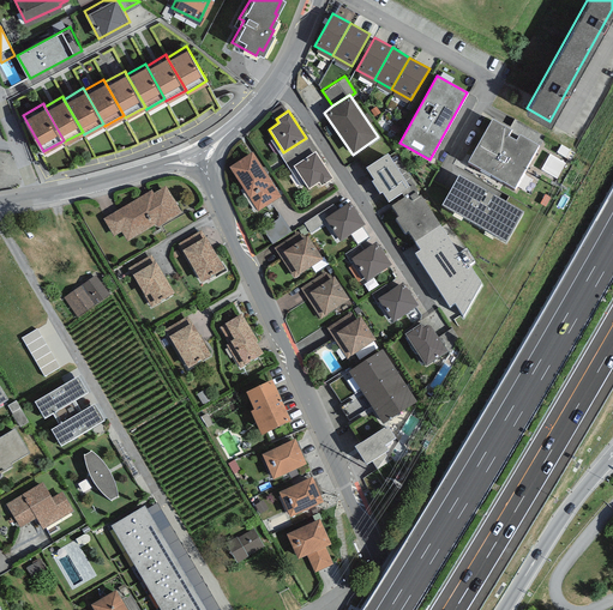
[(491,120),(467,163),(514,188),(538,146),(491,120)]
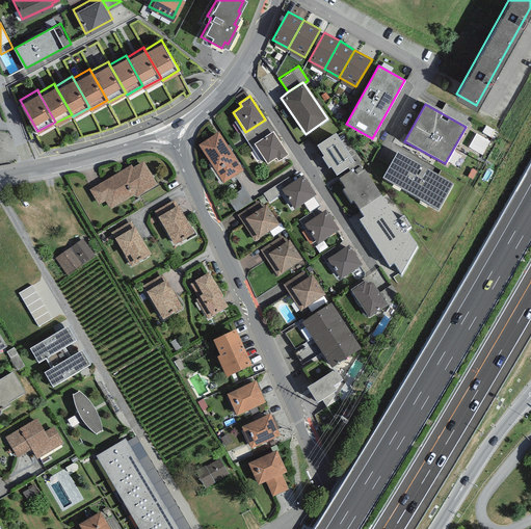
[(217,131),(197,143),(222,182),(242,168),(217,131)]
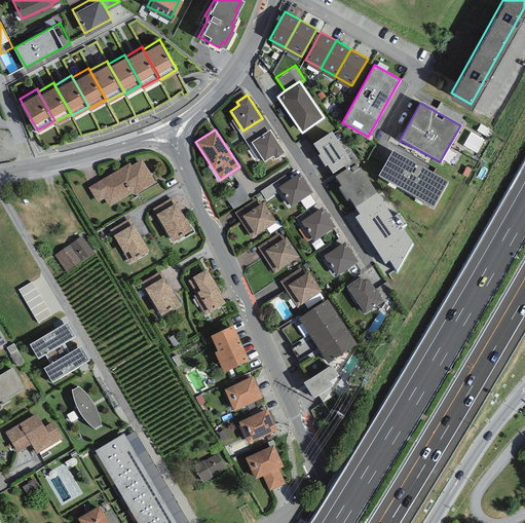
[(269,129),(251,142),(263,161),(272,155),(274,158),(284,152),(269,129)]
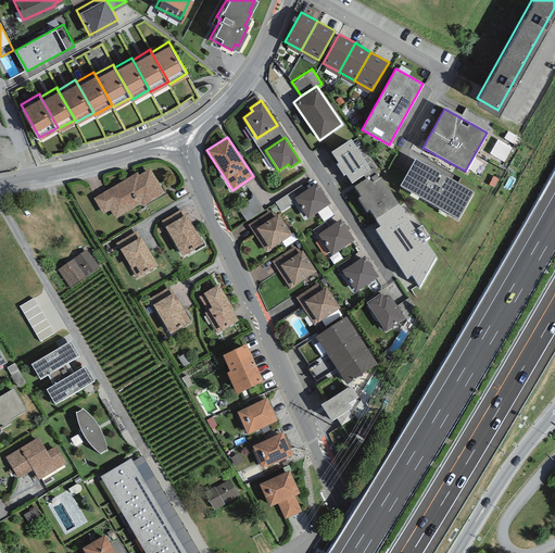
[(350,139),(330,152),(337,164),(335,165),(342,177),(345,175),(350,183),(363,175),(366,180),(355,187),(361,197),(358,199),(366,211),(368,209),(375,218),(396,204),(374,167),(369,171),(350,139)]
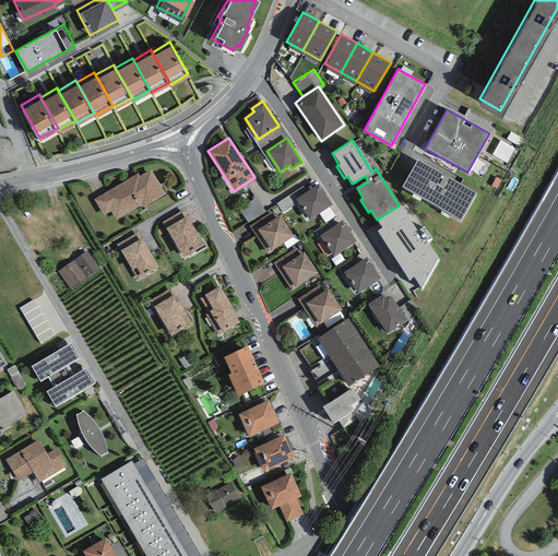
[(475,192),(417,160),(402,188),(460,221),(475,192)]
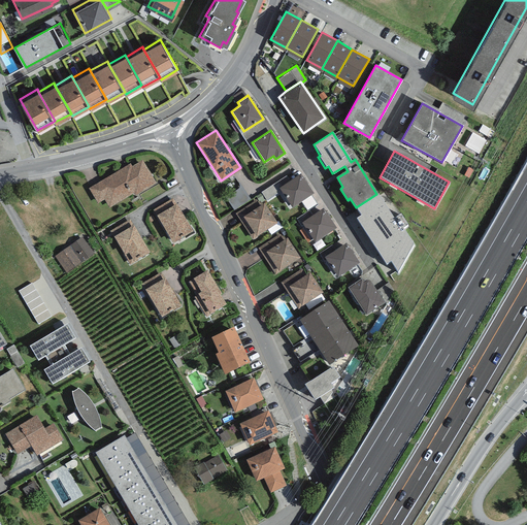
[(130,162),(88,186),(97,201),(103,198),(108,206),(132,192),(134,194),(155,183),(141,159),(131,164),(130,162)]
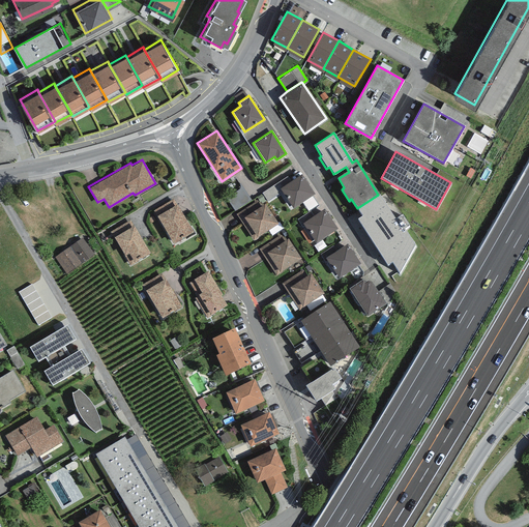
[(291,179),(287,173),(273,182),(278,188),(281,187),(280,186),(291,179)]
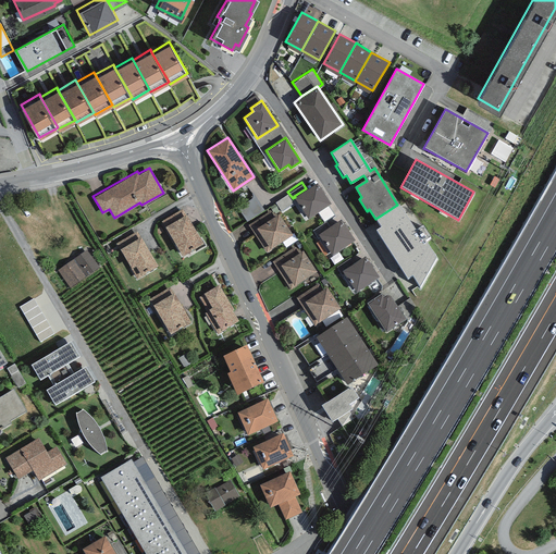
[(306,188),(294,196),(295,197),(308,218),(330,204),(317,182),(306,188)]
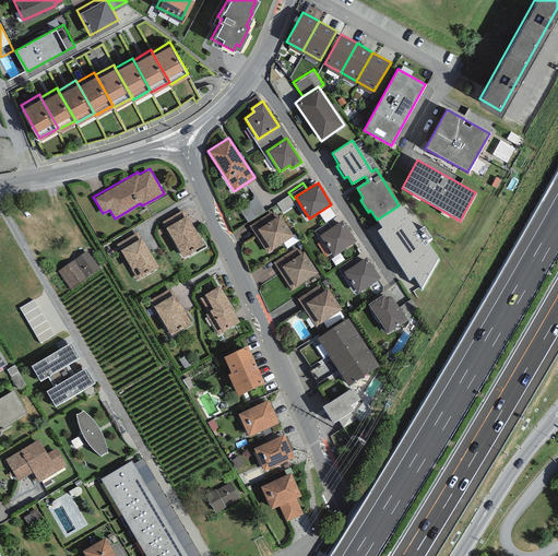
[(238,206),(247,220),(264,209),(252,191),(252,192),(252,193),(252,194),(252,196),(251,197),(250,199),(238,206)]
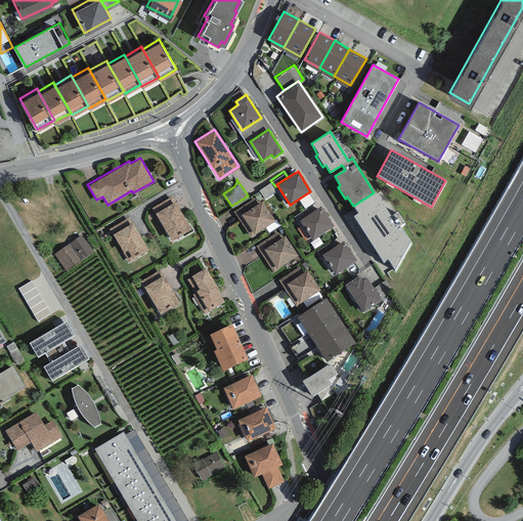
[(174,202),(171,196),(150,207),(155,213),(174,202)]
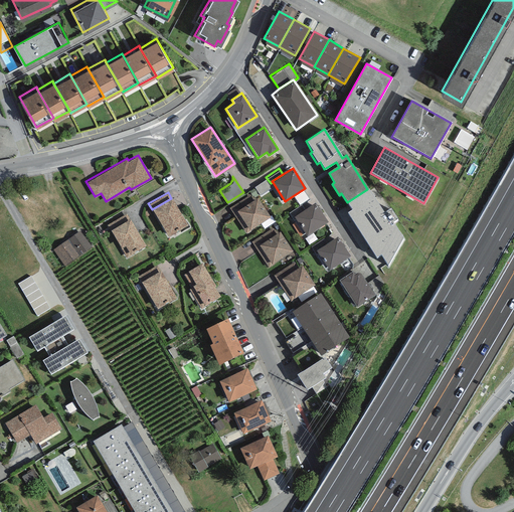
[(248,193),(228,206),(245,231),(248,229),(249,230),(270,217),(257,197),(252,200),(248,193)]
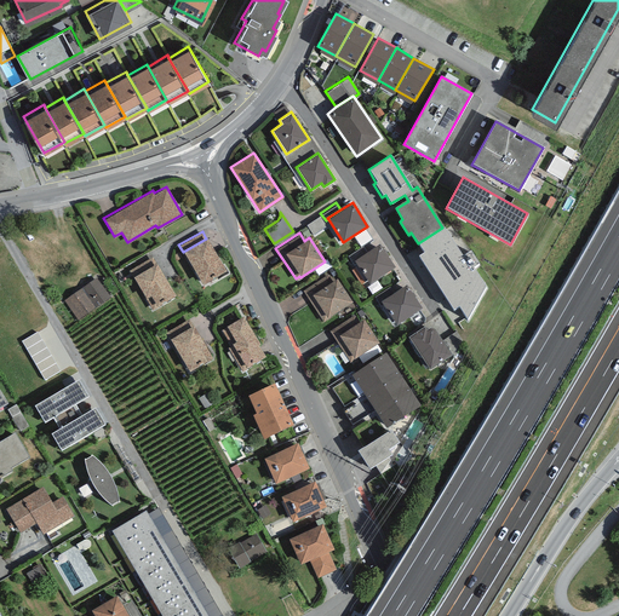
[(206,239),(183,252),(201,286),(225,271),(206,239)]
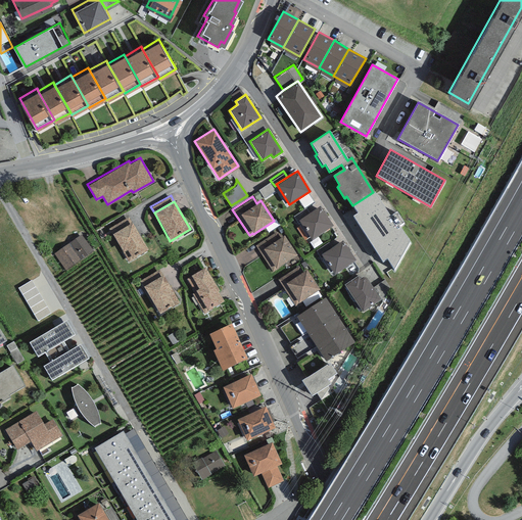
[(310,211),(305,205),(292,214),(297,221),(299,220),(298,219),(310,211)]
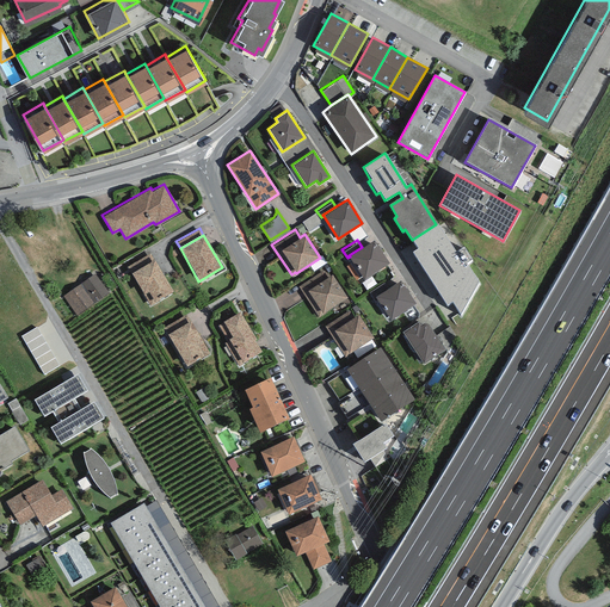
[(362,247),(349,255),(350,256),(364,279),(388,262),(374,240),(362,247)]
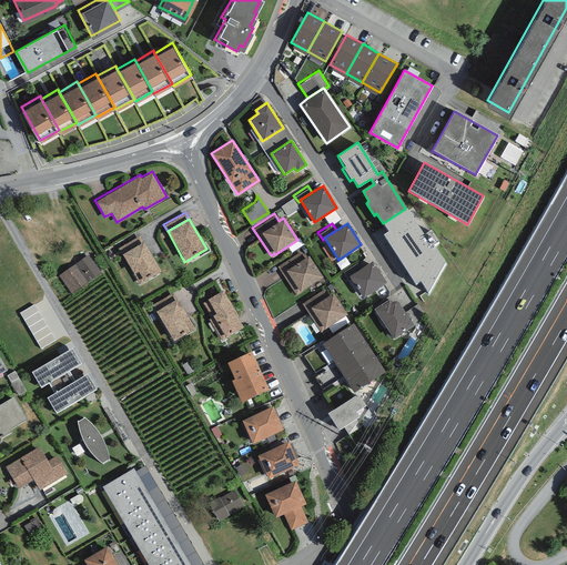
[(143,241),(139,234),(118,246),(121,254),(143,241)]
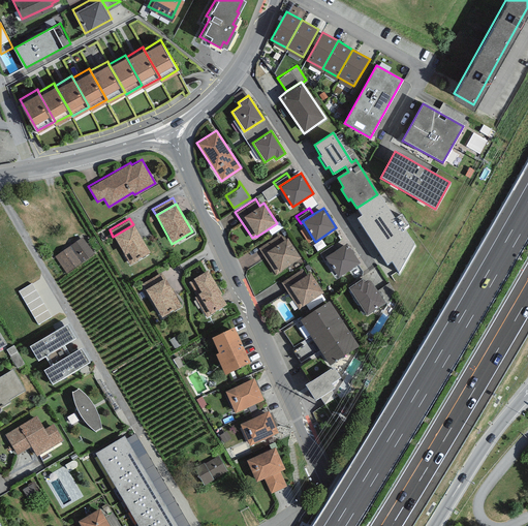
[(133,224),(113,237),(129,264),(149,252),(133,224)]
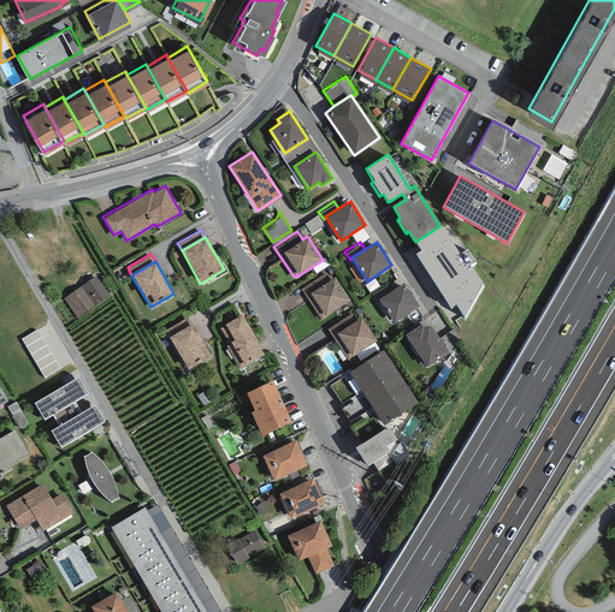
[(324,272),(300,287),(320,318),(324,315),(325,316),(349,299),(333,277),(329,279),(324,272)]
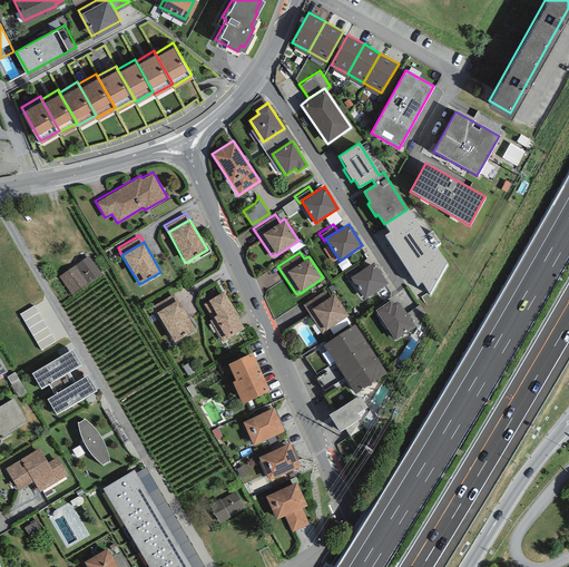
[(88,254),(58,274),(70,293),(100,272),(88,254)]
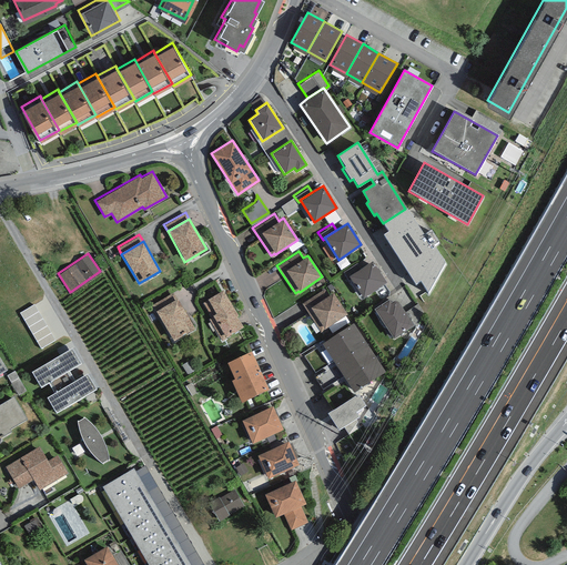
[(361,266),(347,275),(348,276),(362,298),(386,282),(372,260),(361,266)]
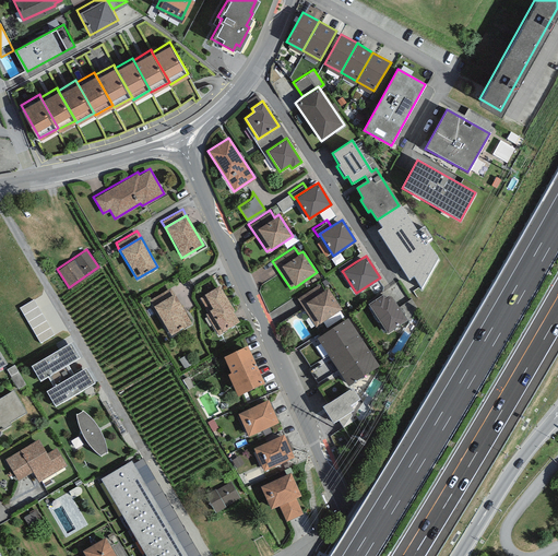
[(355,262),(351,257),(336,267),(342,273),(343,272),(342,271),(355,262)]
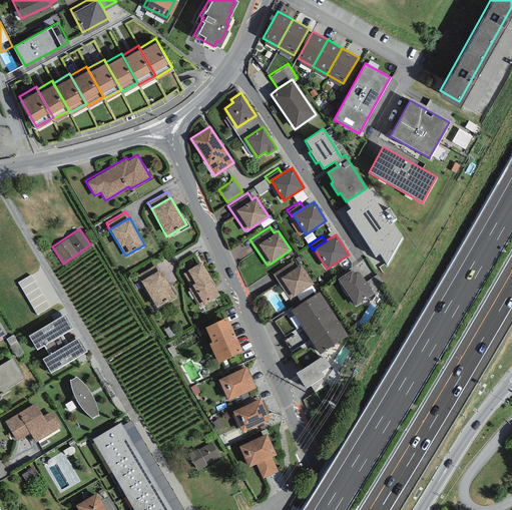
[(292,260),(272,273),(289,298),(292,296),(293,297),(313,283),(300,264),(296,266),(292,260)]
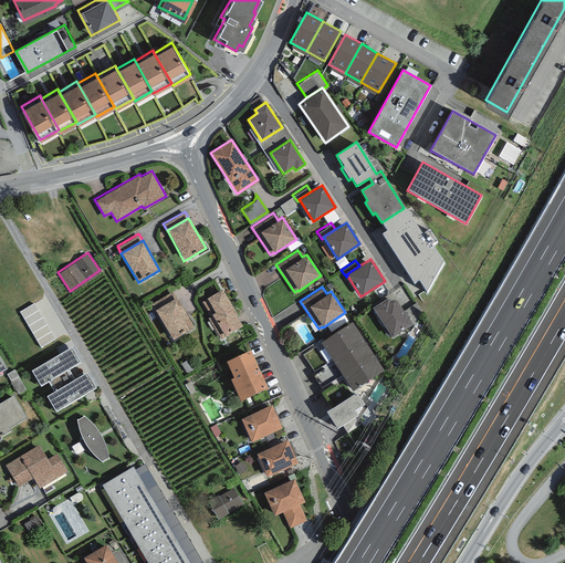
[(221,289),(202,301),(210,315),(208,316),(221,339),(242,326),(236,315),(237,314),(221,289)]
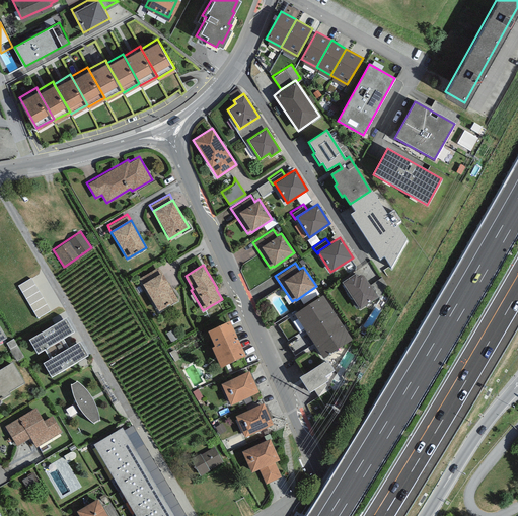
[(162,272),(142,284),(157,310),(177,298),(162,272)]
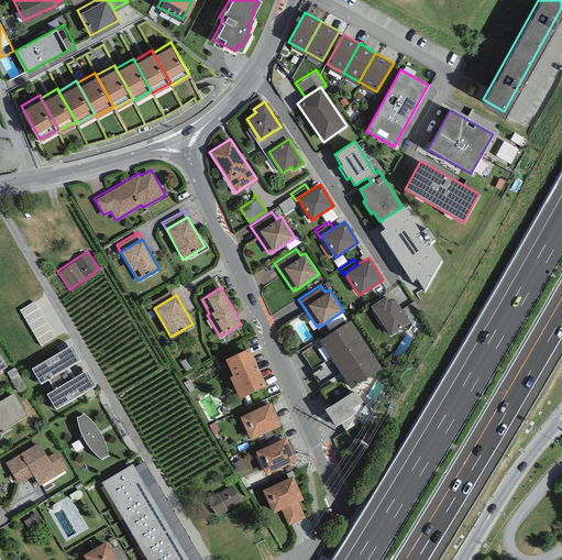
[(389,336),(409,322),(395,299),(394,298),(393,297),(392,297),(390,297),(388,297),(387,298),(386,298),(385,296),(370,306),(389,336)]
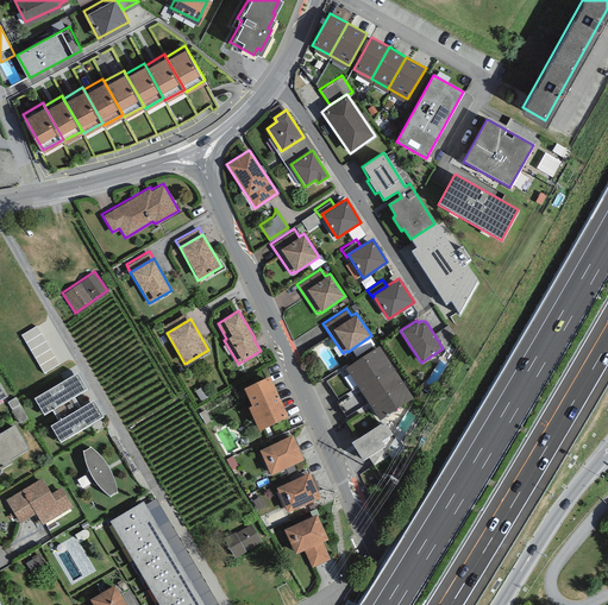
[(447,323),(434,332),(444,346),(457,338),(447,323)]
